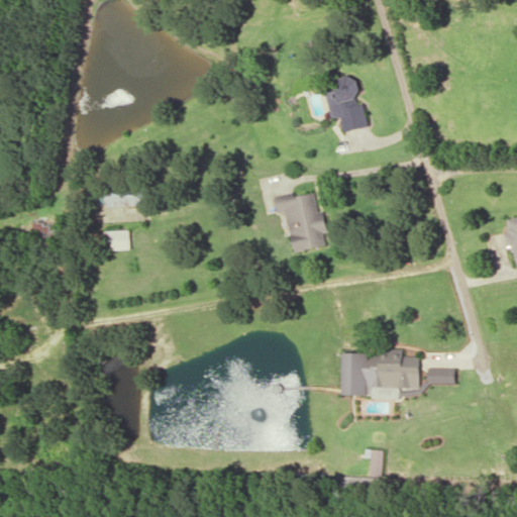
[(370,126),(364,101),(362,101),(355,75),(336,79),(338,89),(326,92),(332,119),(341,116),(344,132),(370,126)]
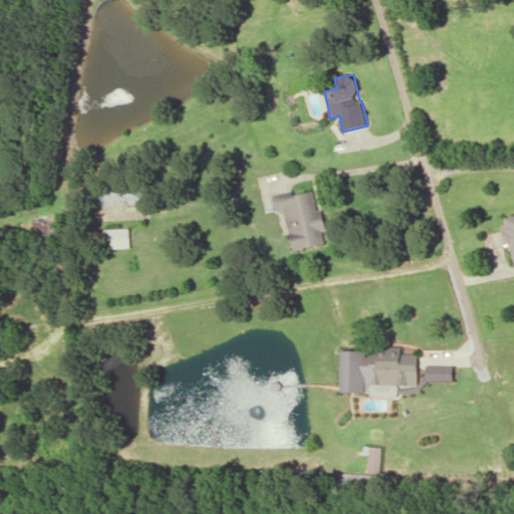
[(324,243),(322,231),(326,230),(322,209),(317,210),(313,191),(292,195),(291,191),(273,194),(276,212),(285,210),(292,249),(324,243)]
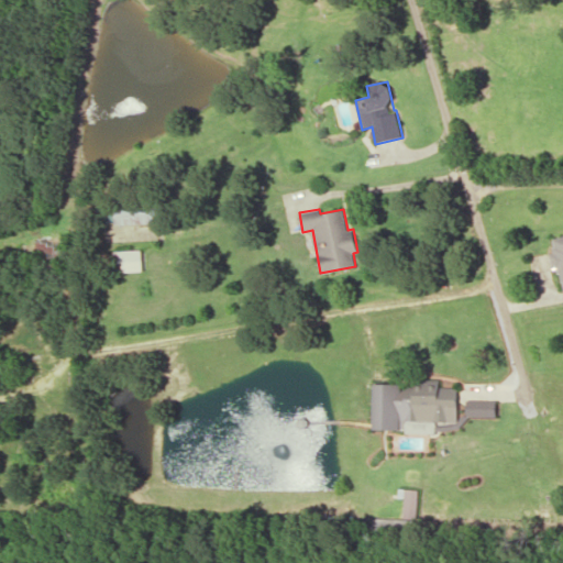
[(117,224),(156,222),(155,210),(116,213),(117,224)]
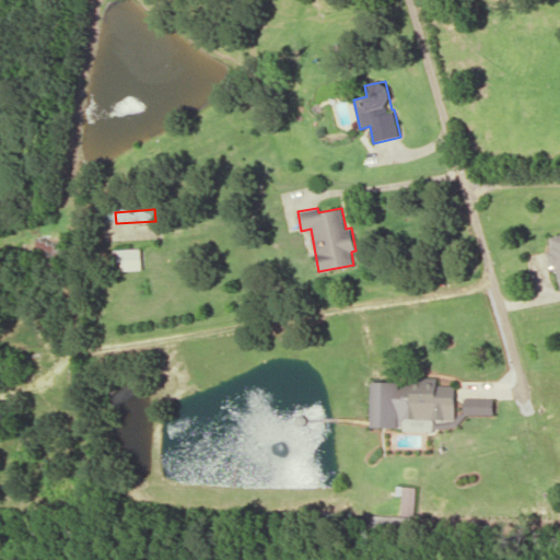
[(56,242),(36,241),(35,259),(56,260),(56,242)]
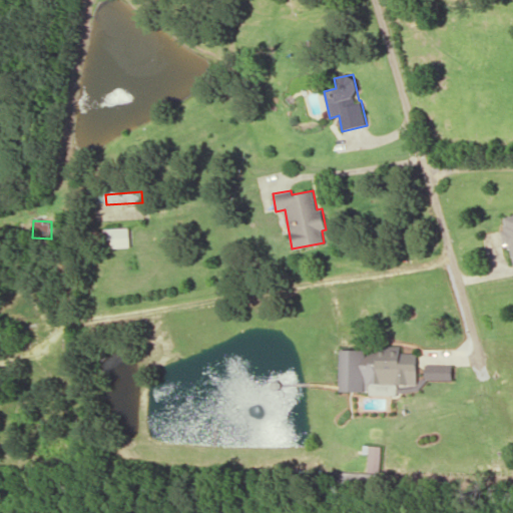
[(106,228),(106,247),(130,246),(129,228),(106,228)]
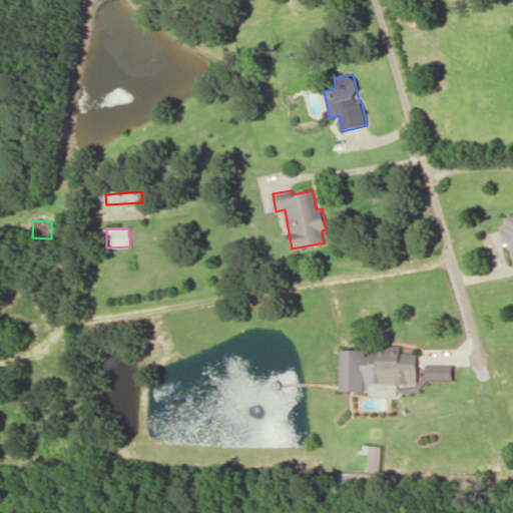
[(340,391),(367,392),(367,394),(396,395),(396,384),(416,384),(417,352),(366,351),(366,350),(341,349),(340,391)]
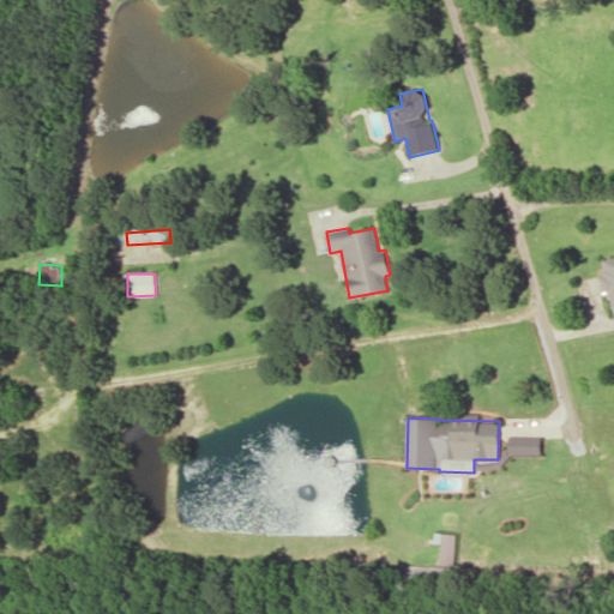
[(541,437),(507,435),(507,453),(540,455),(541,437)]
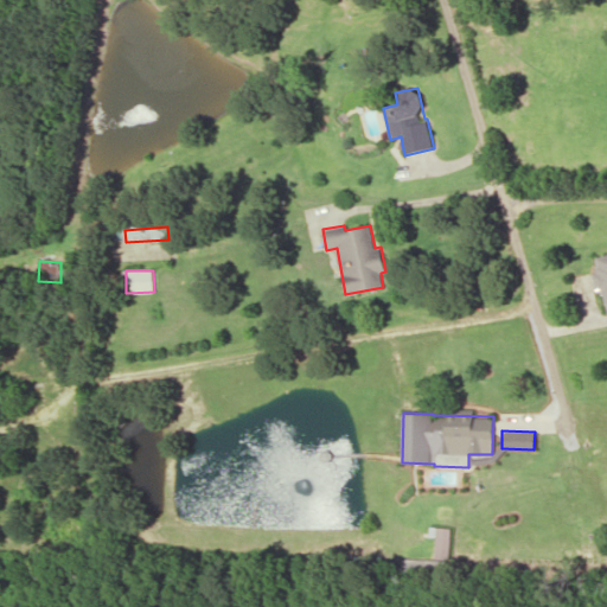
[(449,528),(434,528),(434,558),(449,558),(449,528)]
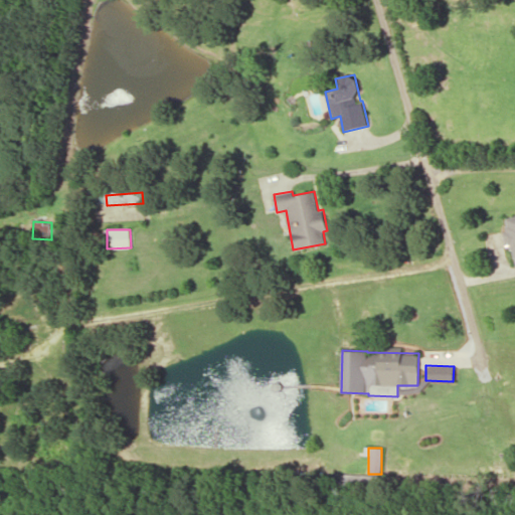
[(372,488),(372,475),(341,474),(341,487),(372,488)]
